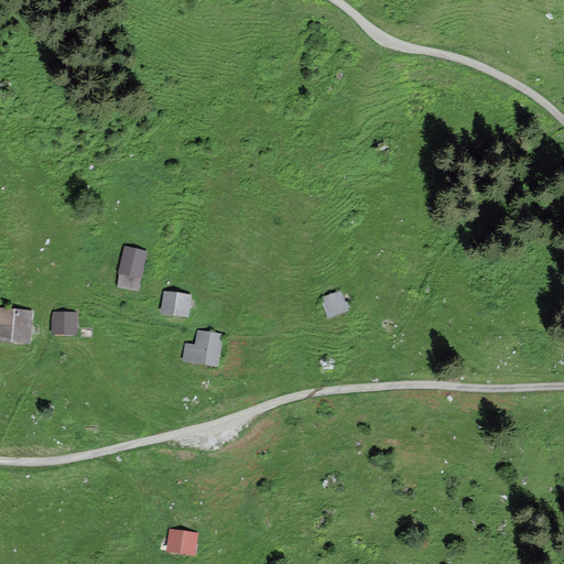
[(140,292),(149,251),(125,246),(118,274),(120,274),(118,286),(140,292)]
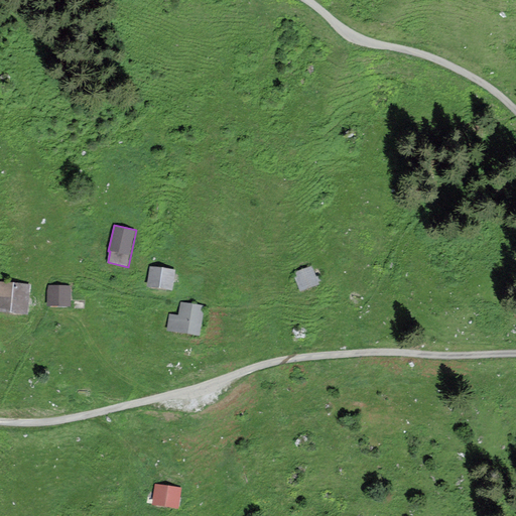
[(316,277),(311,265),(292,273),(300,292),(319,284),(318,282),(321,281),(319,276),(316,277)]
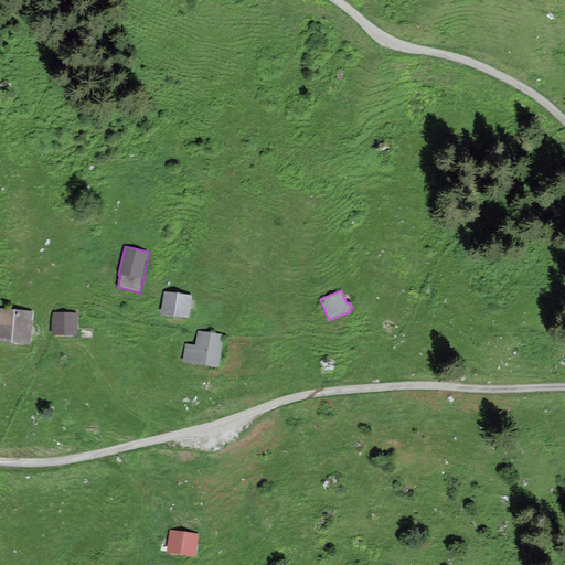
[(190,319),(193,296),(164,291),(161,315),(190,319)]
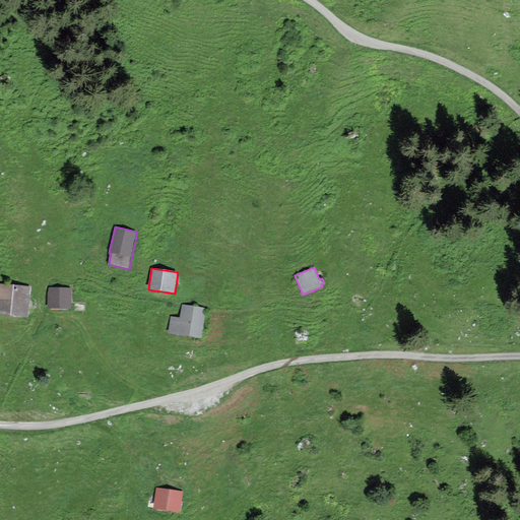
[(0,315),(28,318),(31,286),(0,283),(0,315)]
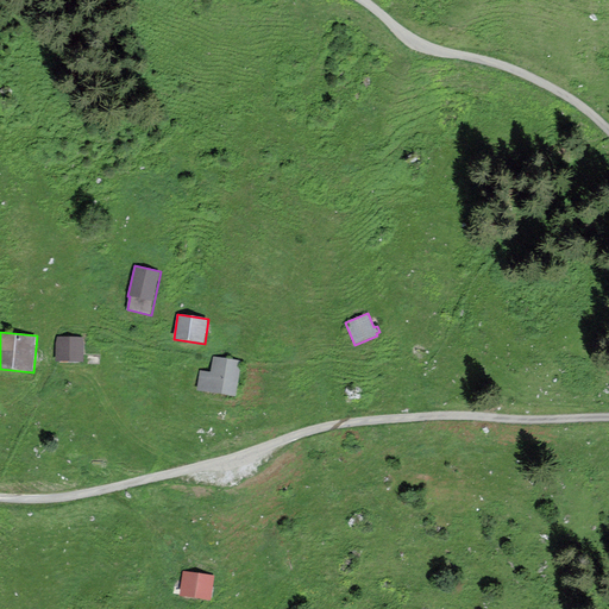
[(85,362),(85,337),(56,337),(56,363),(85,362)]
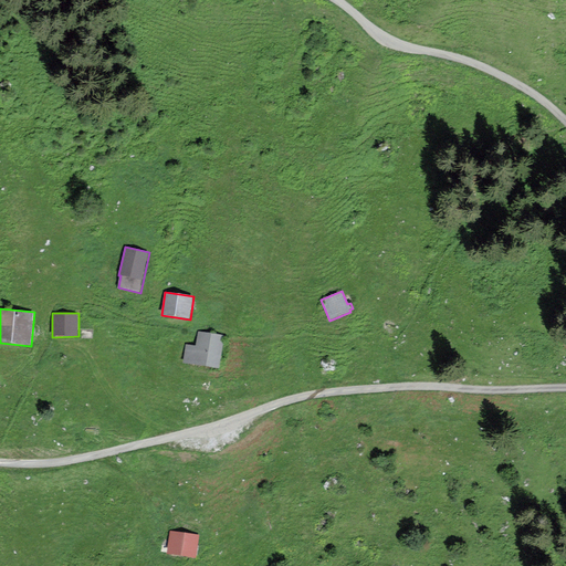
[(219,369),(224,336),(199,332),(197,346),(187,345),(184,364),(219,369)]
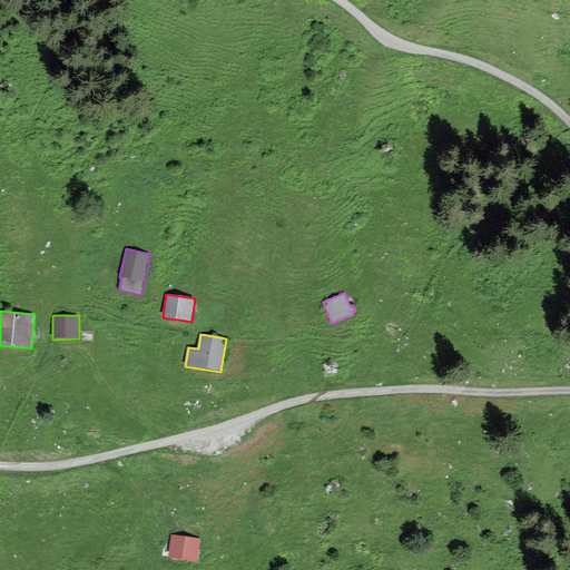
[(198,563),(202,538),(172,534),(168,560),(198,563)]
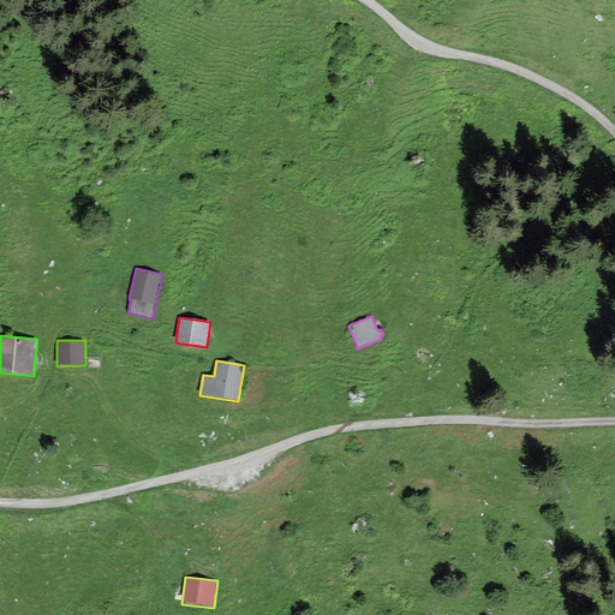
All buildings are outlined.
